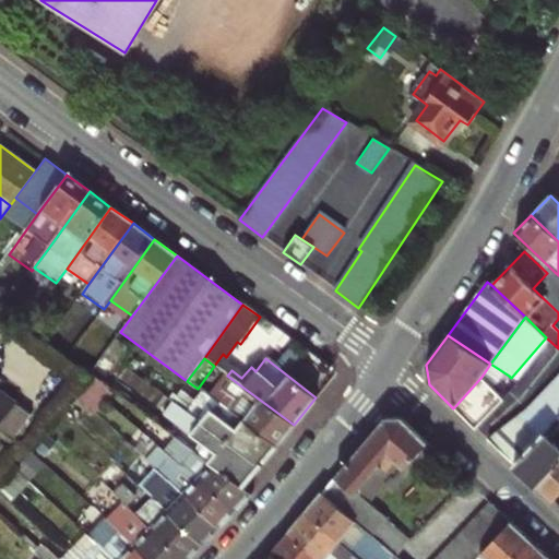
[(294,425),(227,376),(225,373),(209,397),(217,404),(228,412),(275,445),(294,425)]
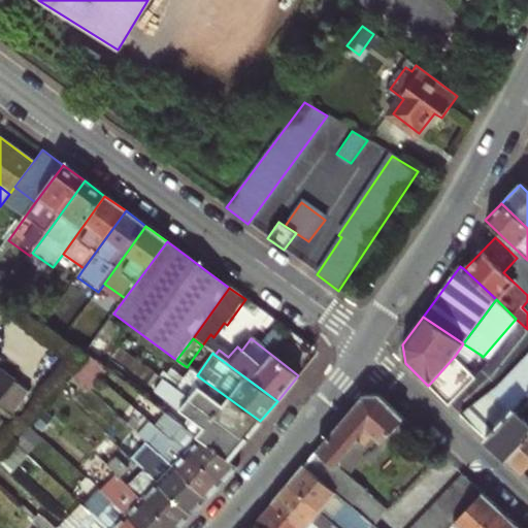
[(527,391),(527,355),(500,386),(459,415),(485,437),(527,391)]
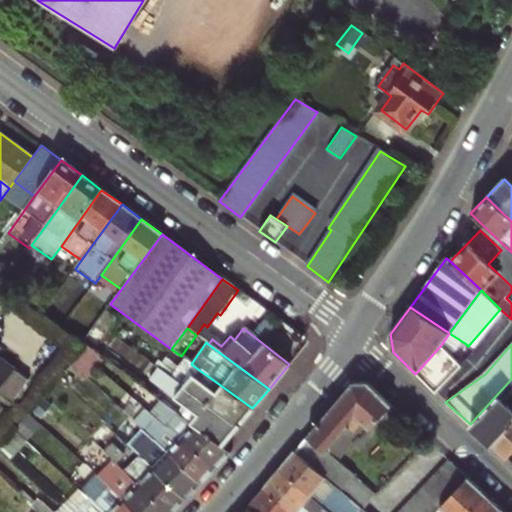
[(456,356),(462,363),(474,350),(468,346),(467,345),(456,356)]
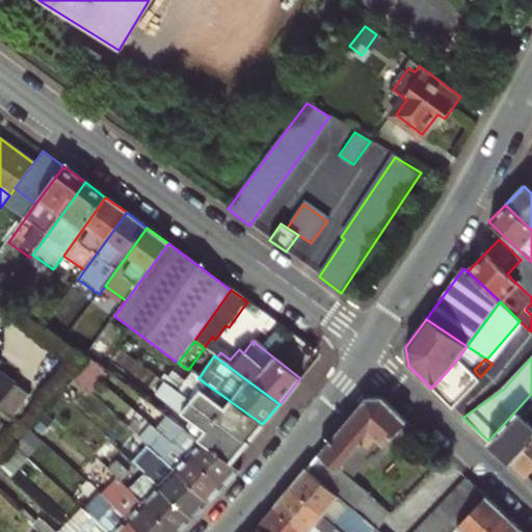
[(27,392),(0,371),(0,409),(9,417),(27,392)]
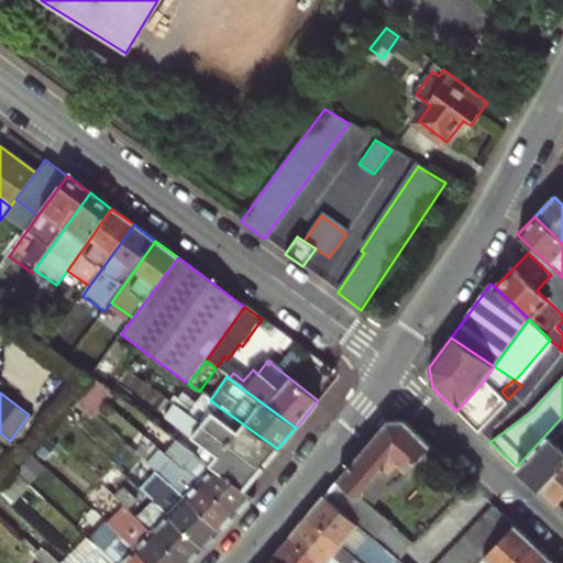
[(260,470),(197,423),(170,404),(162,417),(203,448),(198,456),(242,489),(260,470)]
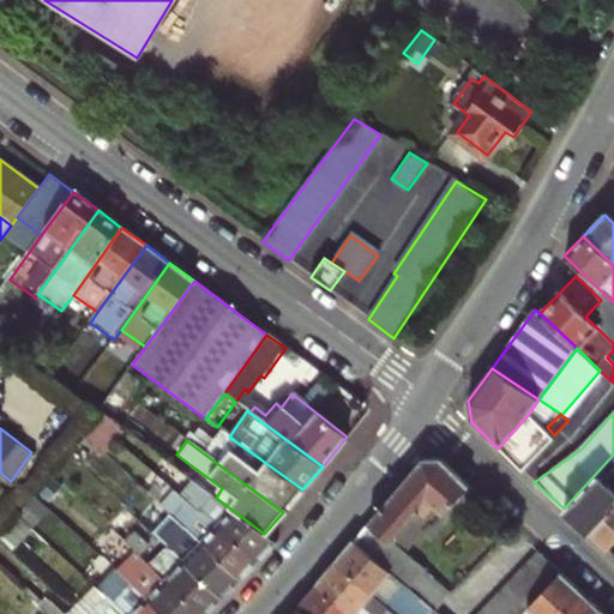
[(239,444),(233,452),(245,461),(251,452),(239,444)]
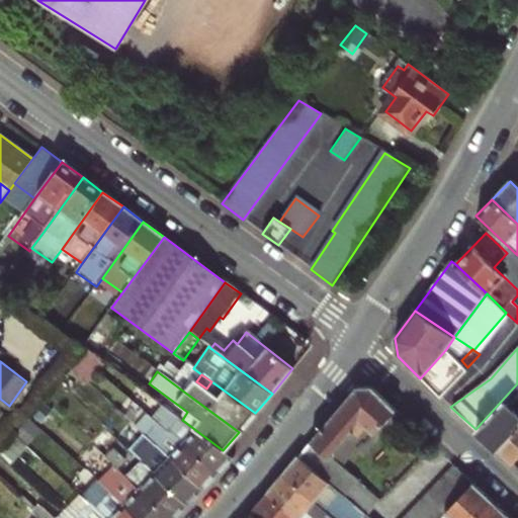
[(191,377),(181,390),(239,432),(255,413),(211,381),(206,389),(196,381),(191,377)]
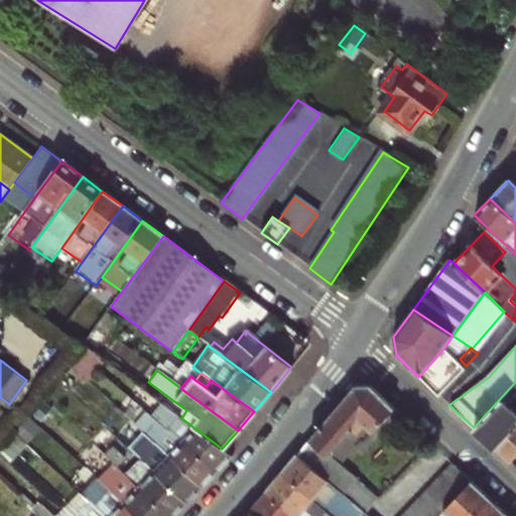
[(438,395),(447,385),(442,380),(432,390),(438,395)]
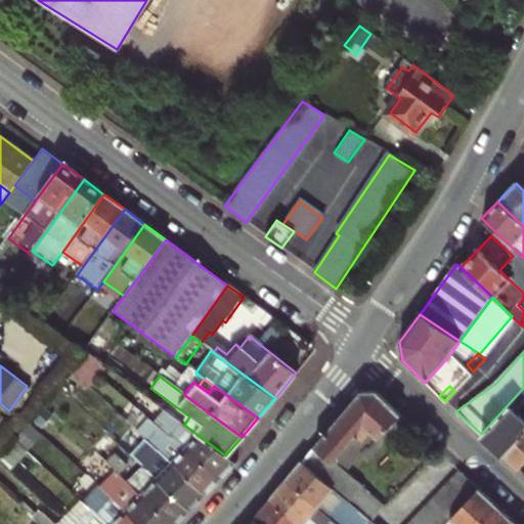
[(503,455),(523,432),(523,388),(481,434),(503,455)]
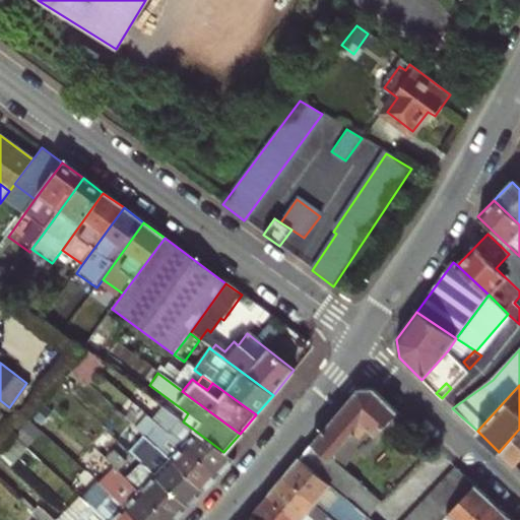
[(344,441),(353,431),(360,437),(367,428),(375,435),(395,412),(372,390),(358,390),(300,458),(356,507),(371,519),(383,504),(330,457),(344,441)]
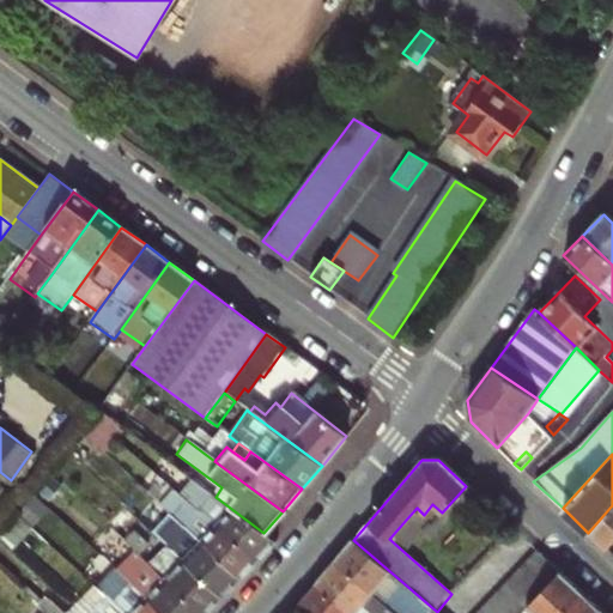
[(195,503),(205,490),(183,474),(175,487),(195,503)]
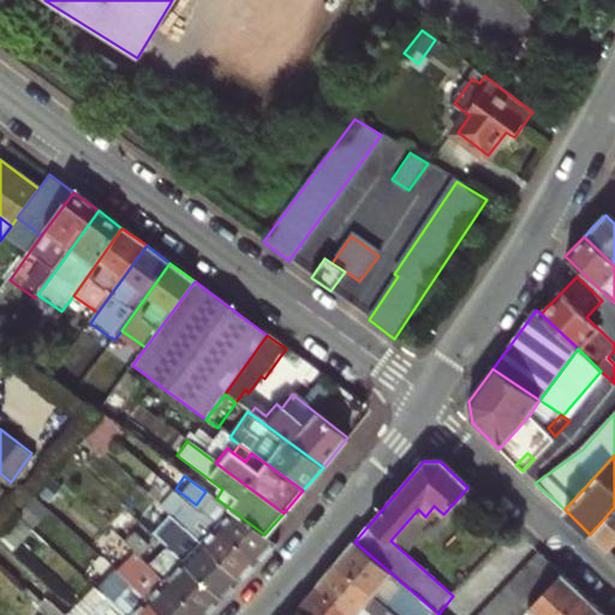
[(425,517),(418,509),(407,521),(430,541),(475,494),(467,488),(443,514),(434,506),(425,517)]
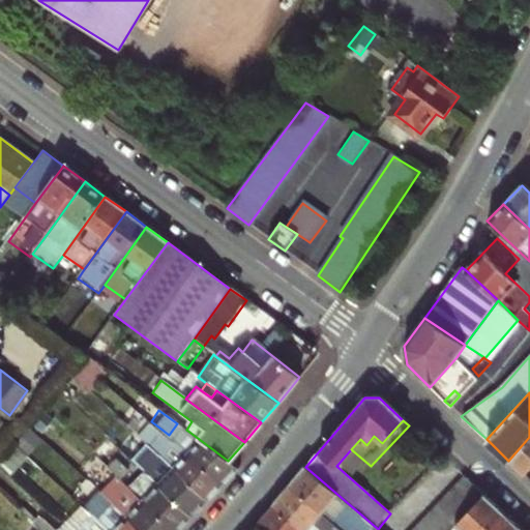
[(8,442),(18,450),(33,433),(24,424),(8,442)]
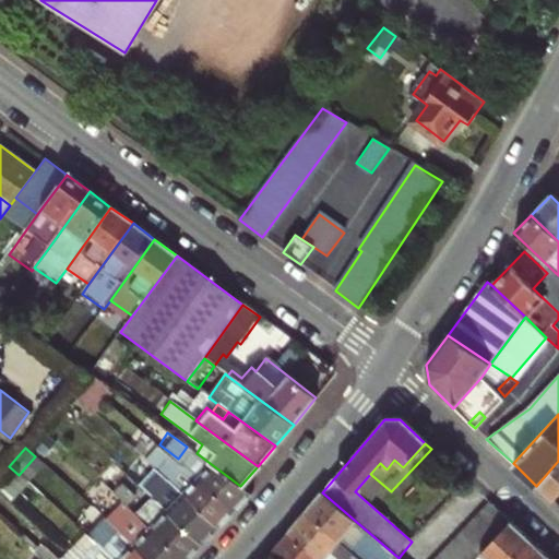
[(251,495),(240,486),(197,453),(194,452),(183,464),(235,511),(251,495)]
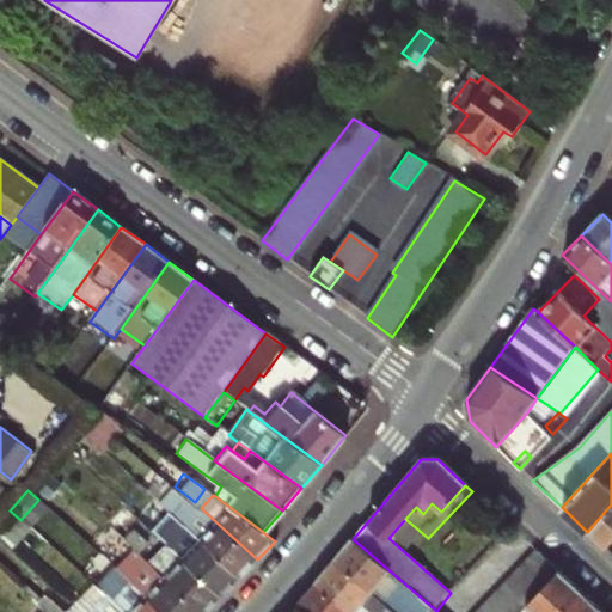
[(170,496),(163,506),(171,514),(179,505),(170,496)]
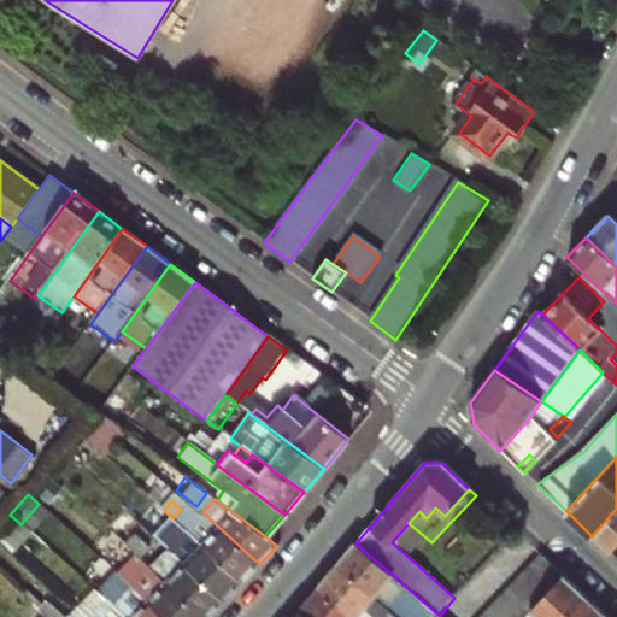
[(178,523),(172,518),(164,510),(154,501),(144,515),(168,536),(178,523)]
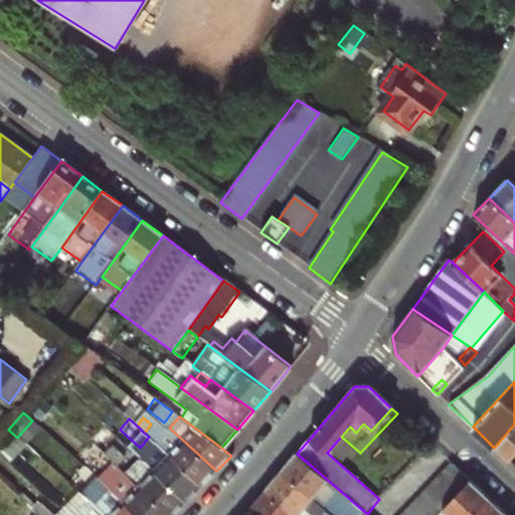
[(514,424),(494,448),(509,462),(514,455),(514,424)]
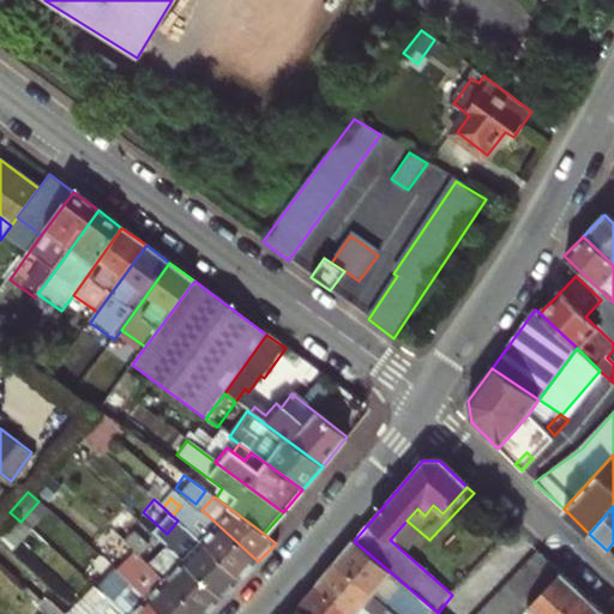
[(258,561),(202,510),(185,527),(241,579),(258,561)]
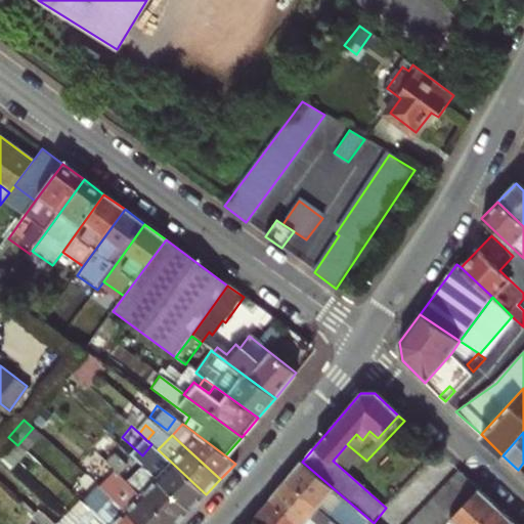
[(0,445),(0,456),(4,462),(17,445),(8,437),(0,445)]
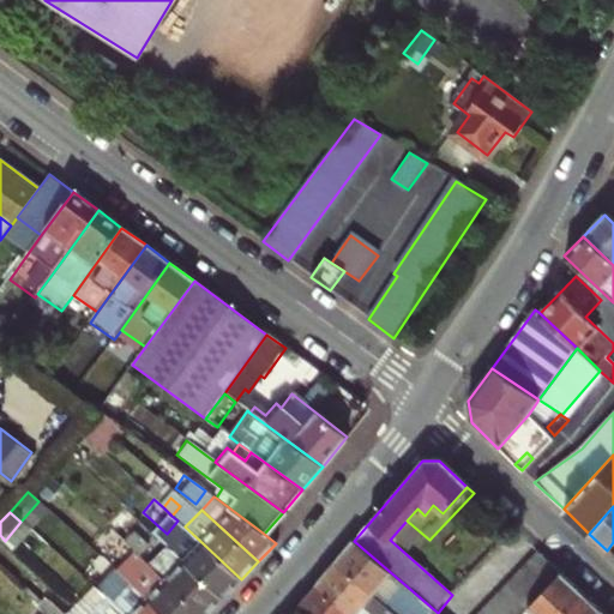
[(185,527),(166,547),(222,600),(241,579),(185,527)]
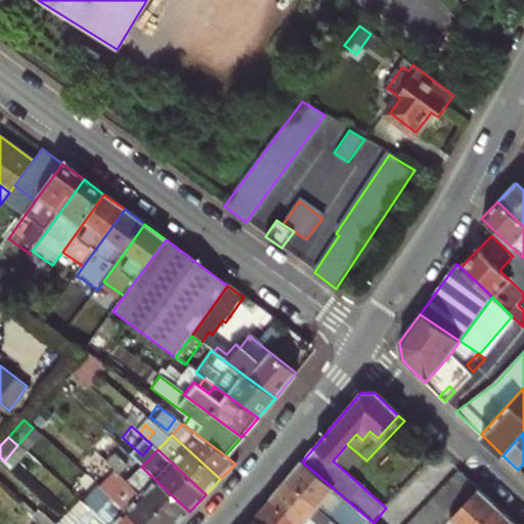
[(107,465),(116,473),(119,475),(126,467),(115,456),(107,465)]
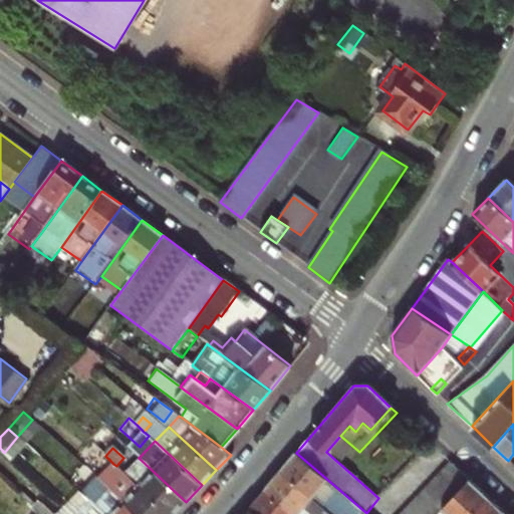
[(352,501),(296,453),(280,471),(325,510),(333,500),(344,510),(352,501)]
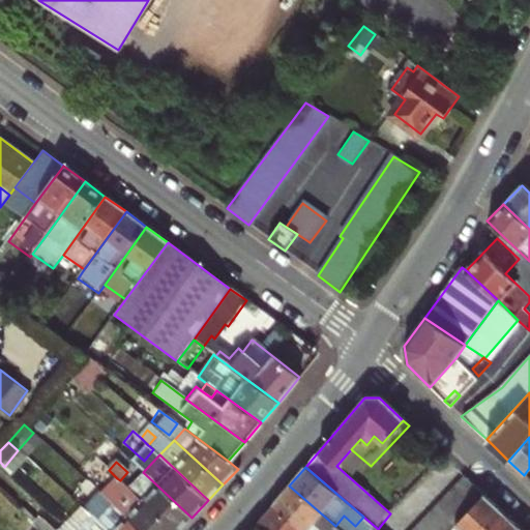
[(179,529),(192,518),(143,472),(127,489),(172,529),(179,529)]
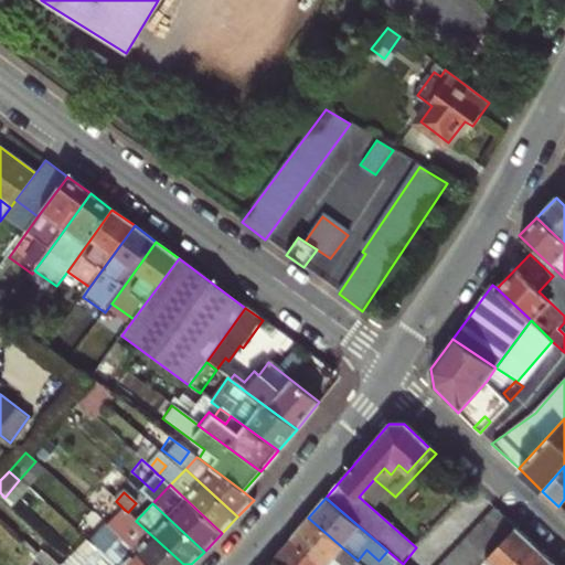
[(494,509),(439,564),(480,564),(486,561),(515,529),(494,509)]
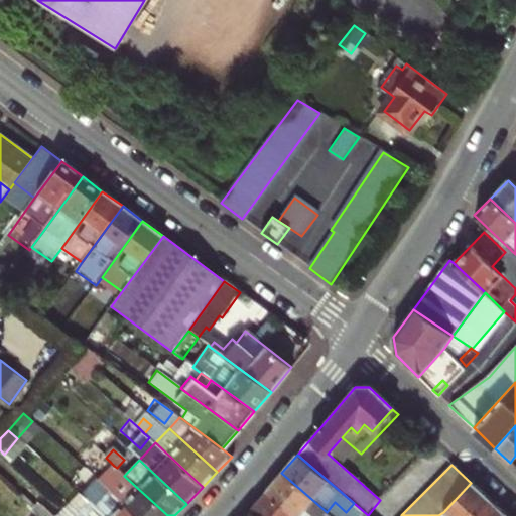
[(137,515),(167,515),(124,476),(117,468),(114,466),(101,482),(110,491),(137,515)]
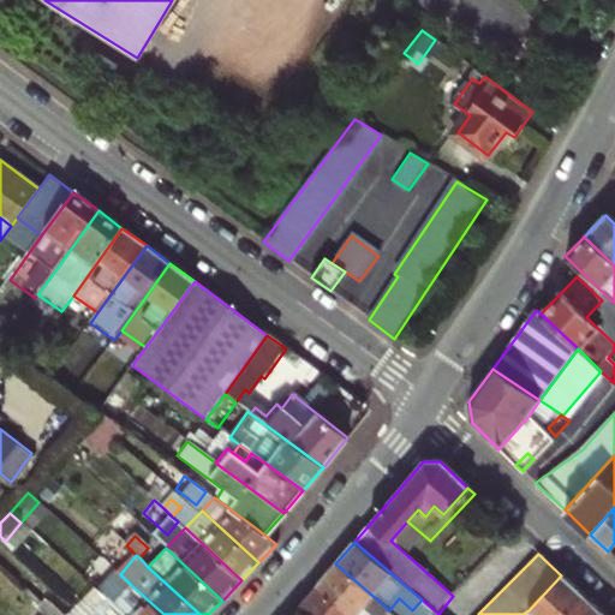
[(335,563),(316,586),(347,614),(353,614),(360,607),(369,614),(394,614),(389,610),(335,563)]
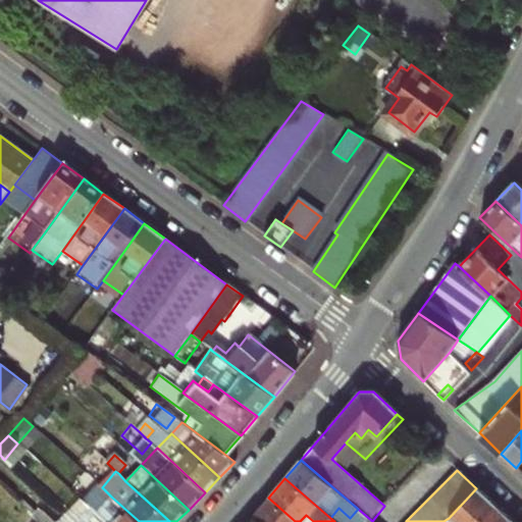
[(476,488),(449,518),(453,521),(477,521),(493,506),(476,488)]
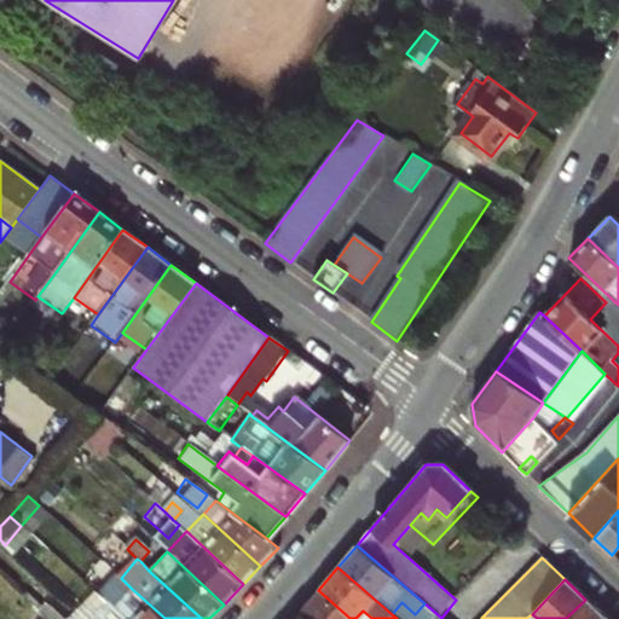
[(165,618),(132,589),(111,612),(119,618),(165,618)]
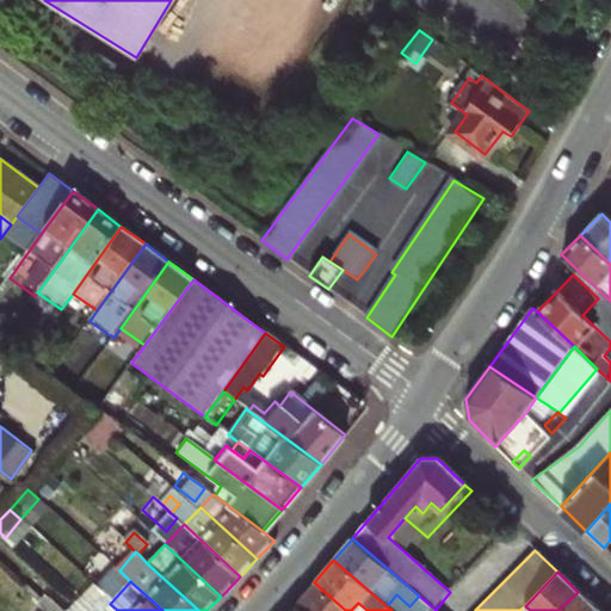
[(345,610),(314,582),(295,605),(301,610),(345,610)]
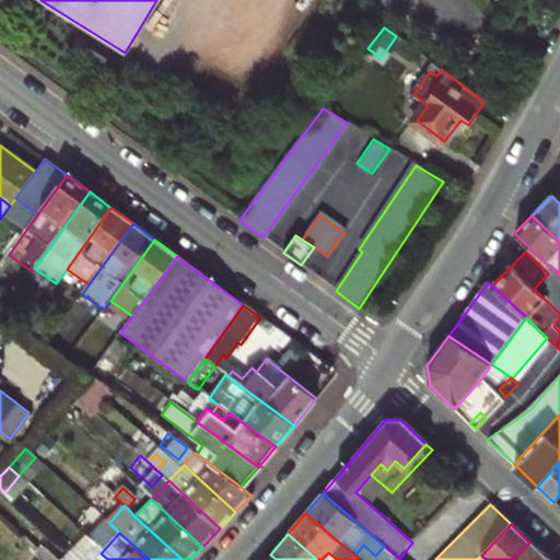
[(53,559),(30,537),(24,544),(41,559),(53,559)]
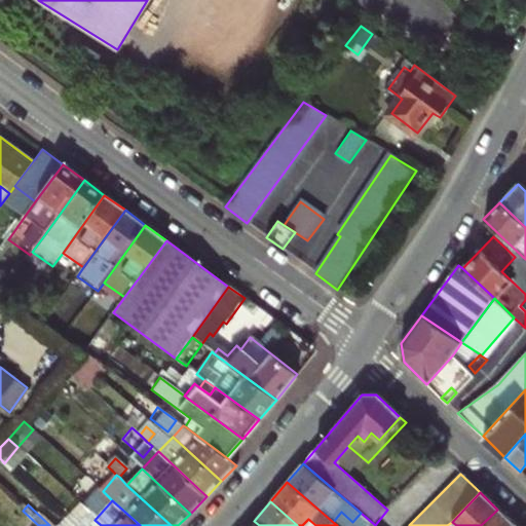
[(510,525),(513,524),(497,510),(481,525),(510,525)]
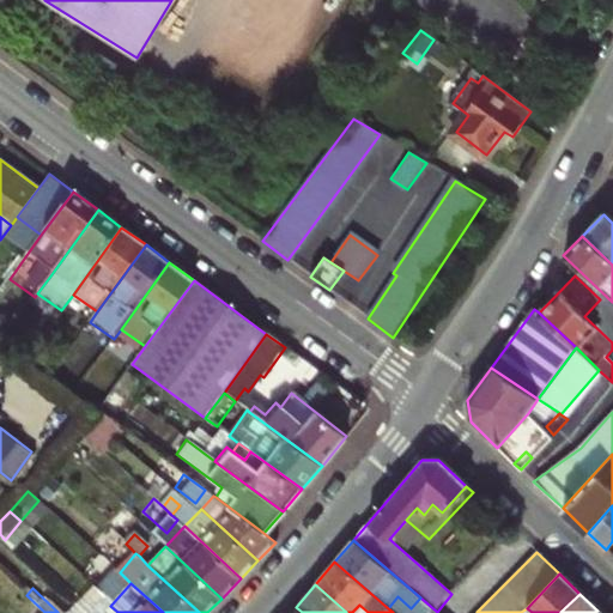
[(393,612),(406,612),(411,608),(398,596),(388,608),(393,612)]
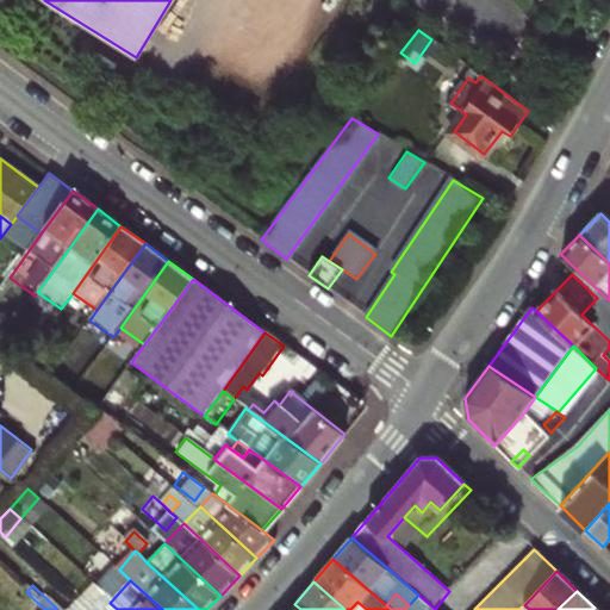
[(91,609),(117,609),(110,603),(104,597),(91,609)]
